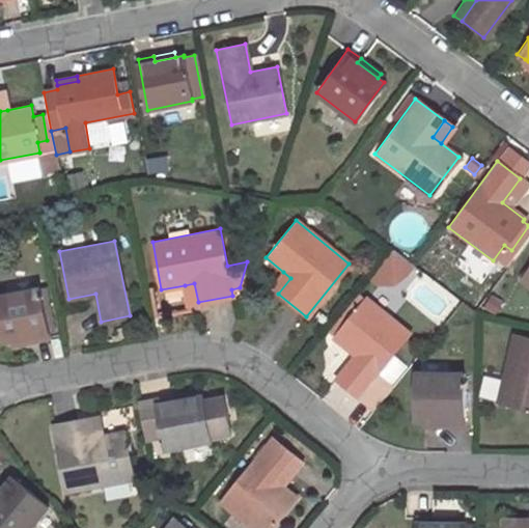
[(399,295),(417,262),(390,247),(371,279),(399,295)]
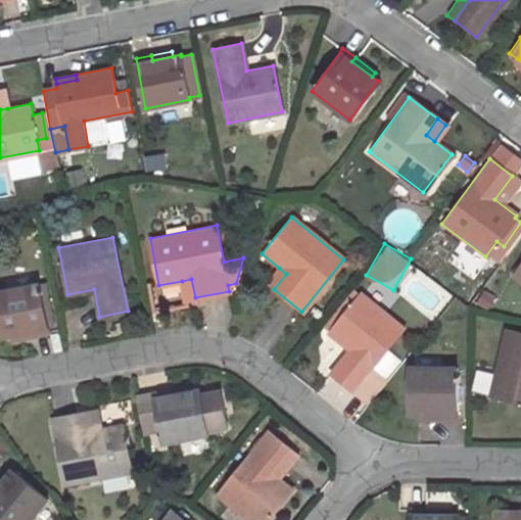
[(520,261),(511,275),(520,282),(520,261)]
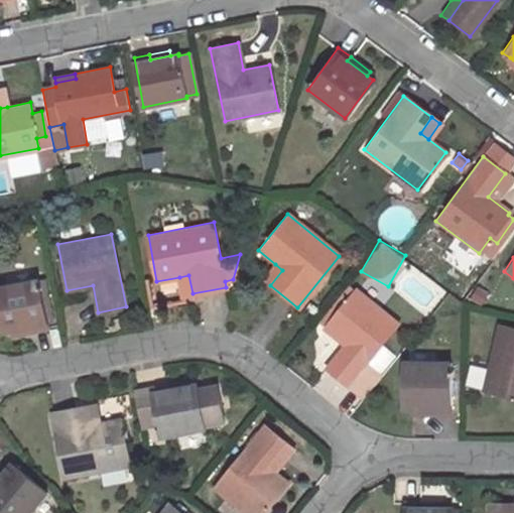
[(275,264),(263,278),(270,285),(282,270),(275,264)]
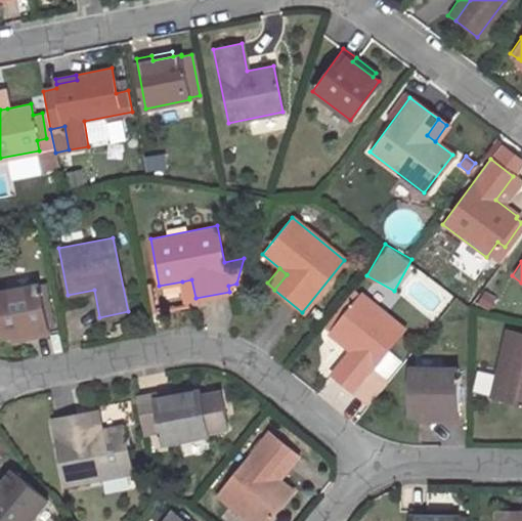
[(182,281),(185,300),(196,298),(191,279),(182,281)]
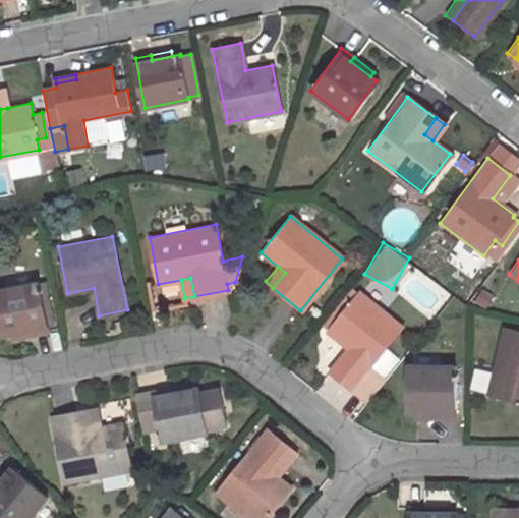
[(11,333),(33,329),(34,334),(48,331),(47,325),(53,323),(45,281),(0,289),(0,321),(3,335),(11,333)]
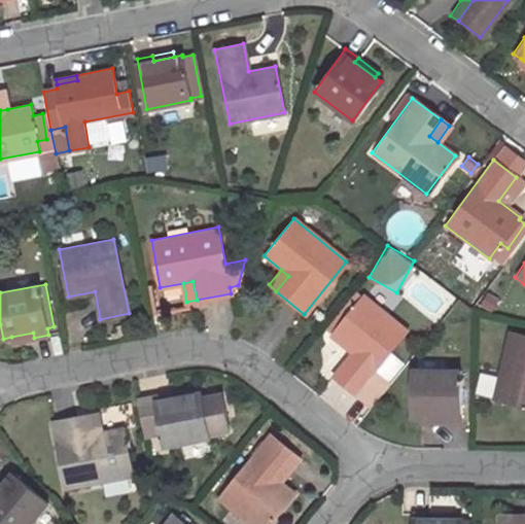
[(372,370),(405,328),(361,293),(329,334),(350,350),(331,374),(354,392),(355,391),(372,405),(388,383),(372,370)]
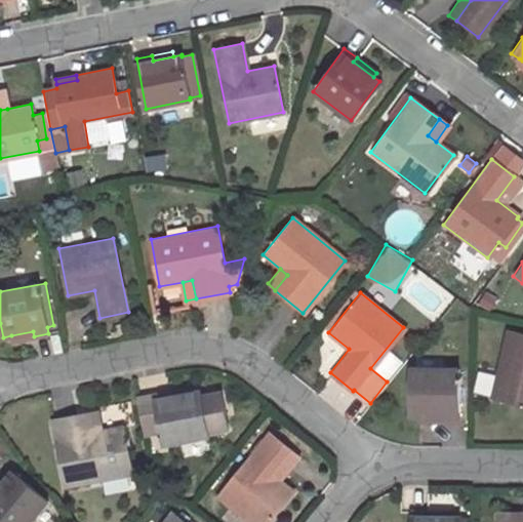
[(522,333),(506,330),(490,396),(522,403),(522,333)]
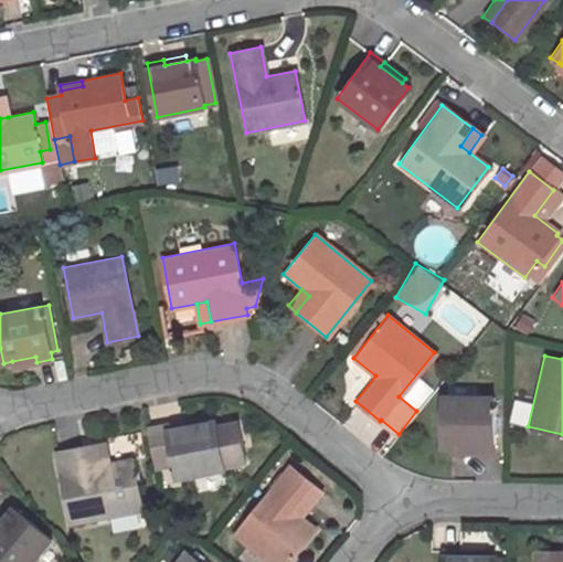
[(13,367),(36,362),(35,357),(12,361),(13,367)]
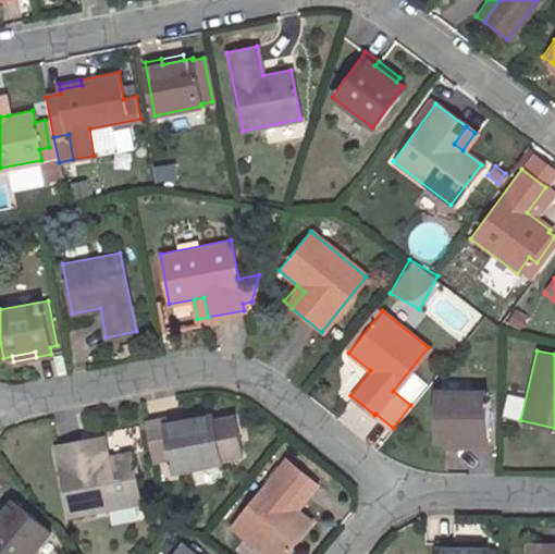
[(442,441),(468,442),(468,446),(484,447),(485,391),(434,390),(433,441),(442,441)]
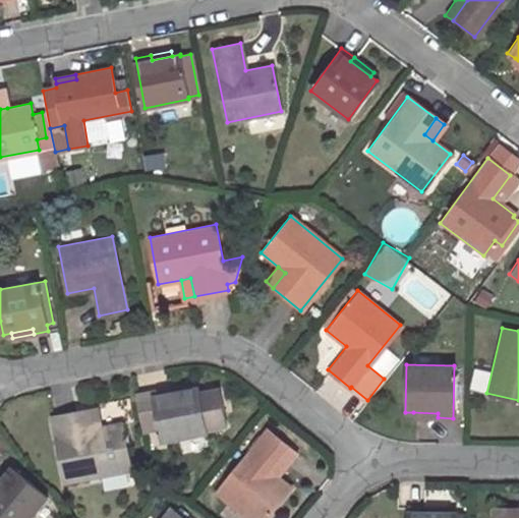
[(169,391),(188,387),(188,382),(168,386),(169,391)]
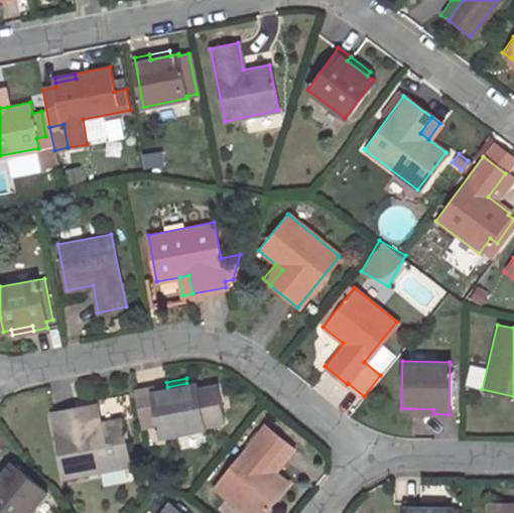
[(160,434),(204,426),(204,422),(222,418),(216,383),(197,386),(196,381),(186,383),(167,387),(166,382),(132,388),(139,424),(157,421),(160,434)]
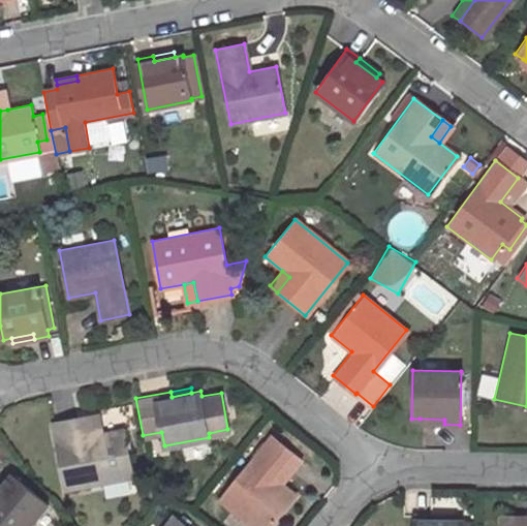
[(101,432),(98,412),(88,414),(91,434),(101,432)]
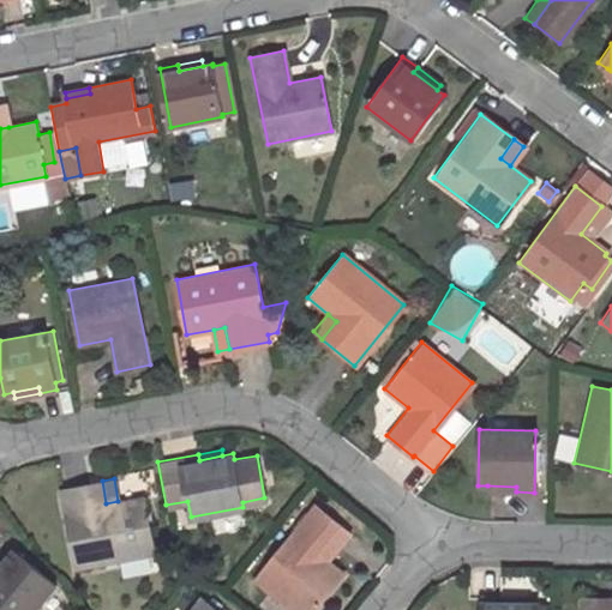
[(76,565),(154,550),(144,496),(118,501),(106,503),(102,481),(61,488),(76,565)]
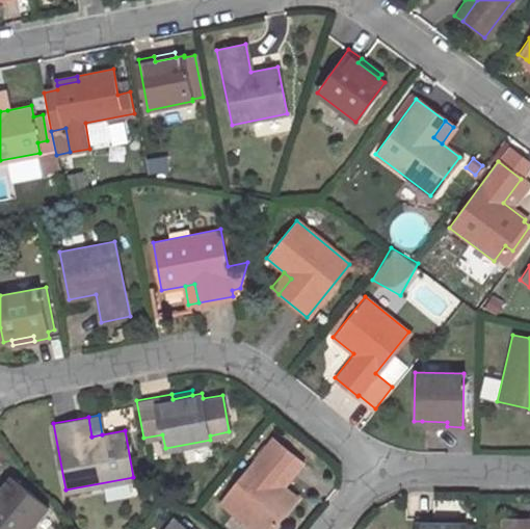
[(254,528),(269,528),(295,496),(283,485),(274,478),(294,454),(271,437),(220,502),(254,528)]
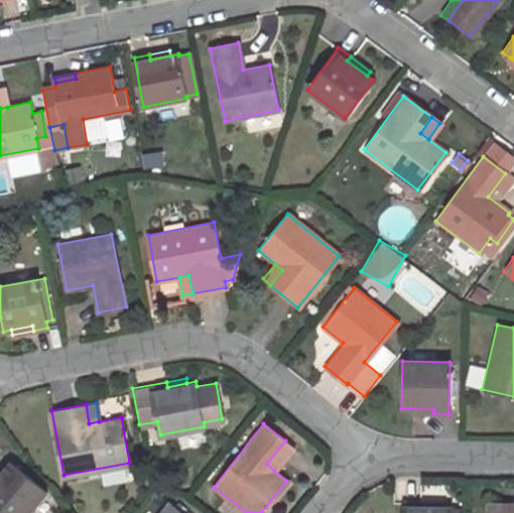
[(274,471),(293,446),(285,440),(266,464),(274,471)]
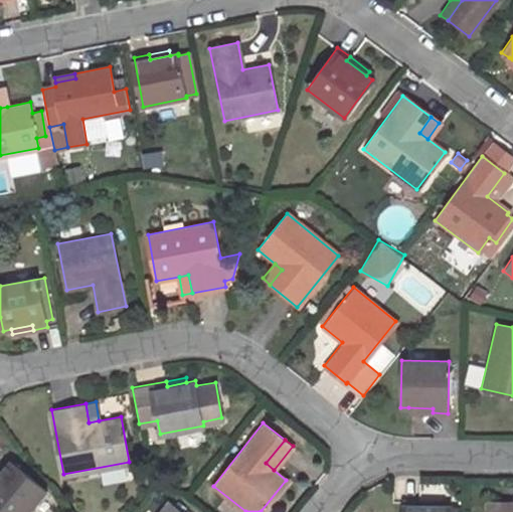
[(26,511),(45,489),(10,461),(5,467),(0,473),(0,511),(26,511)]
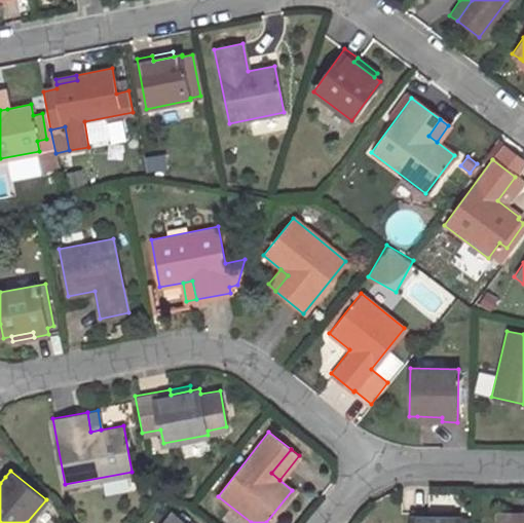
[(187,522),(173,511),(161,522),(187,522)]
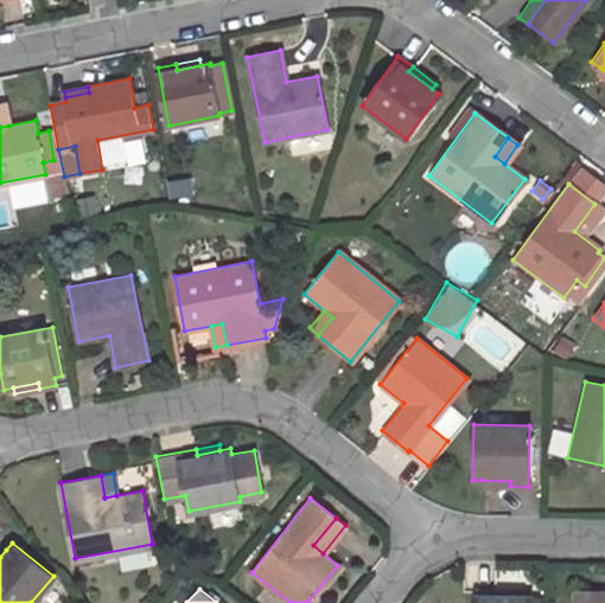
[(522,596),(494,596),(494,589),(476,589),(475,602),(541,602),(542,596),(522,596)]
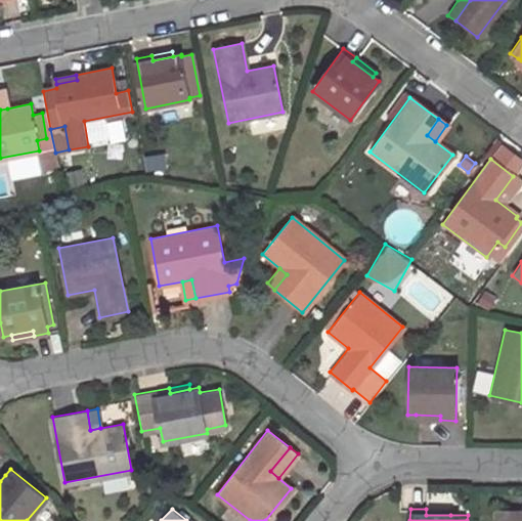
[(492,520),(521,520),(521,511),(493,510),(492,520)]
